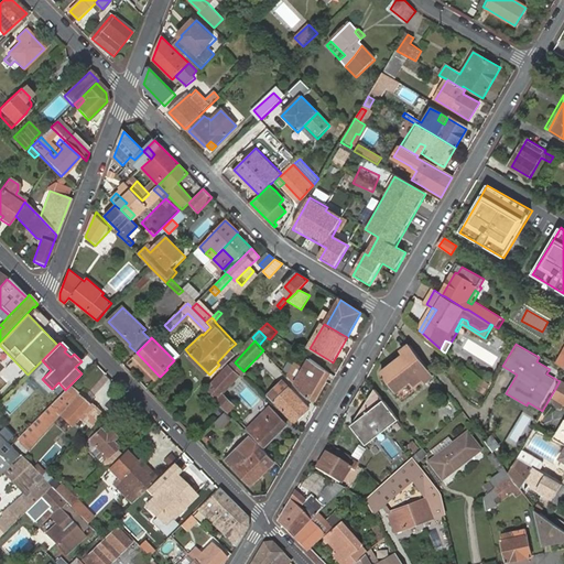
[(236,354),(230,348),(217,362),(219,365),(223,368),(231,359),(236,354)]
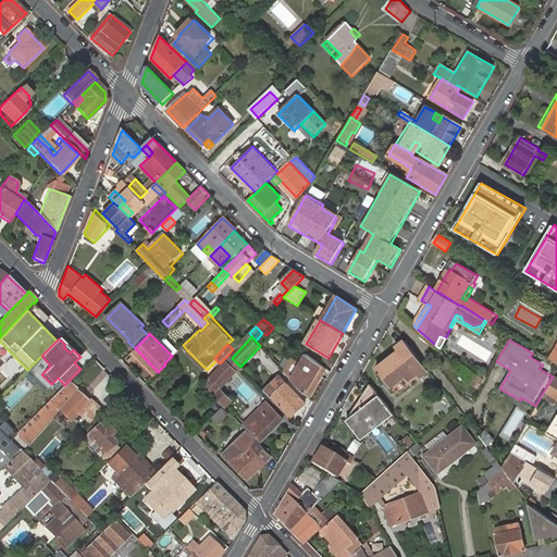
[(421,382),(431,374),(422,362),(408,344),(398,351),(400,355),(379,372),(393,391),(407,380),(410,384),(419,378),(421,382)]
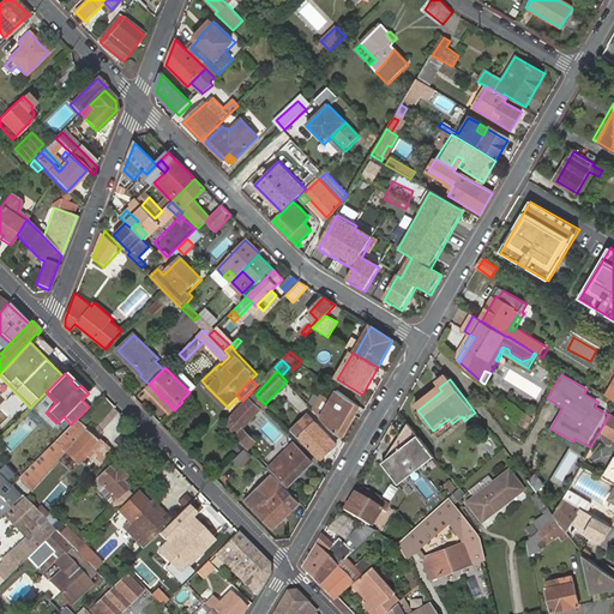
[(202,380),(190,392),(196,397),(206,386),(202,380)]
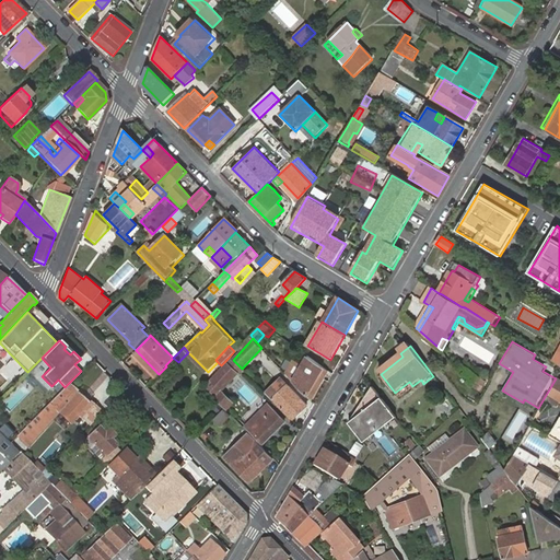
[(323,370),(307,357),(302,366),(294,361),(287,373),(307,395),(323,370)]
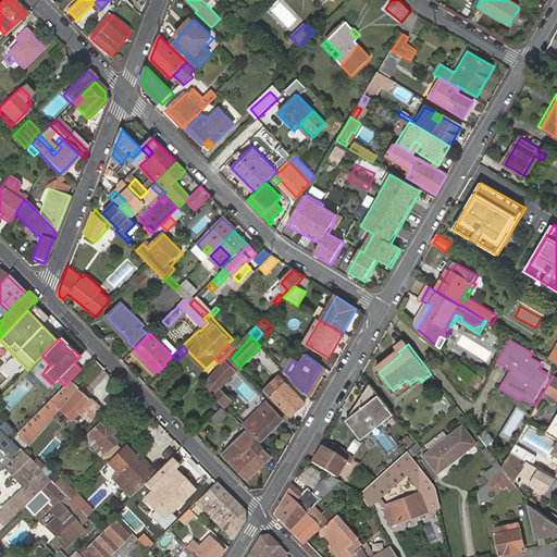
[(232,358),(231,357),(226,362),(236,372),(239,376),(245,371),(240,367),(232,358)]
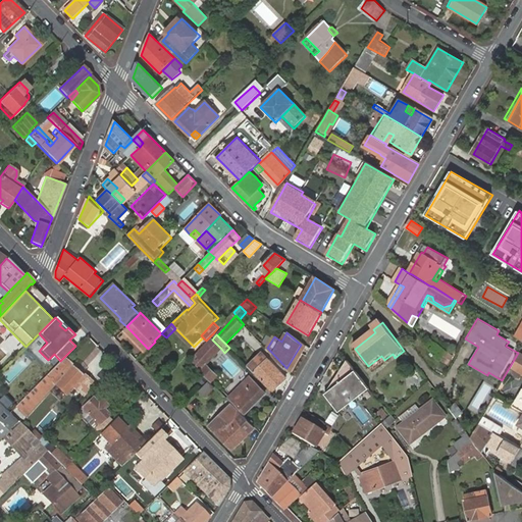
[(201,369),(199,371),(208,380),(211,383),(217,376),(205,364),(221,349),(212,340),(193,360),(201,369)]
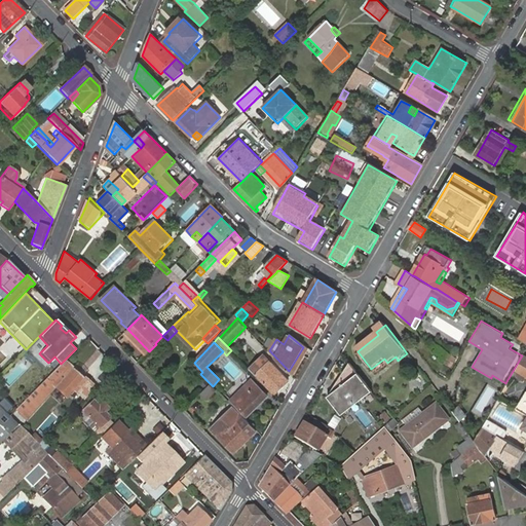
[(433,342),(427,350),(444,361),(449,351),(433,342)]
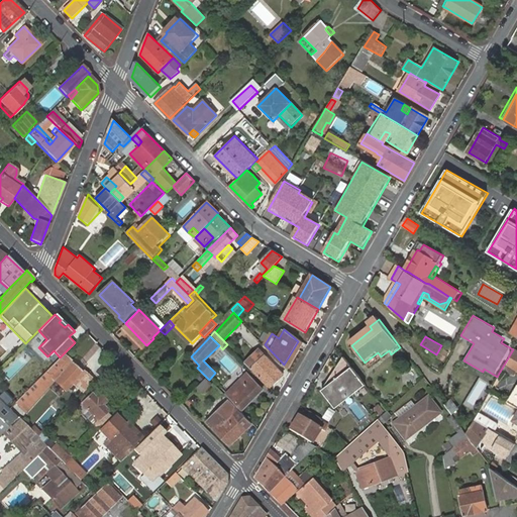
[(215,357),(231,374),(241,363),(225,346),(215,357)]
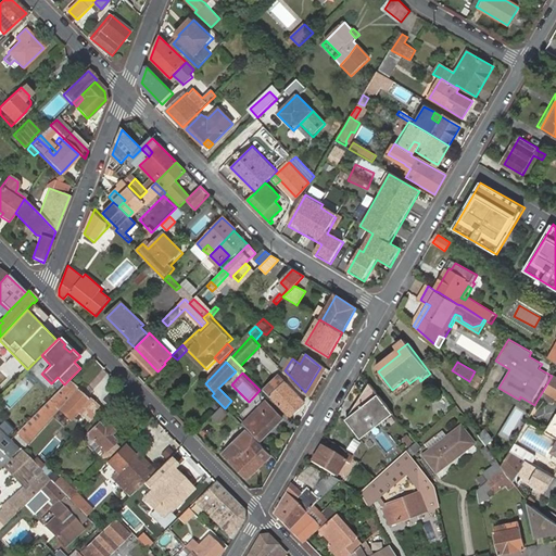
[(279,375),(274,381),(280,388),(286,382),(279,375)]
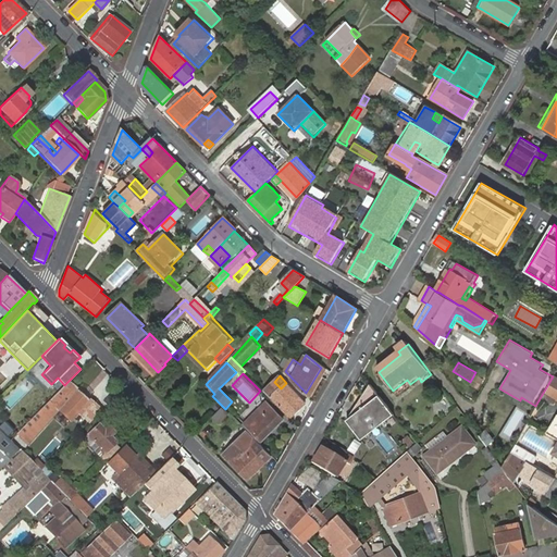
[(264,392),(271,398),(273,397),(291,417),(306,404),(286,383),(281,388),(274,382),(264,392)]
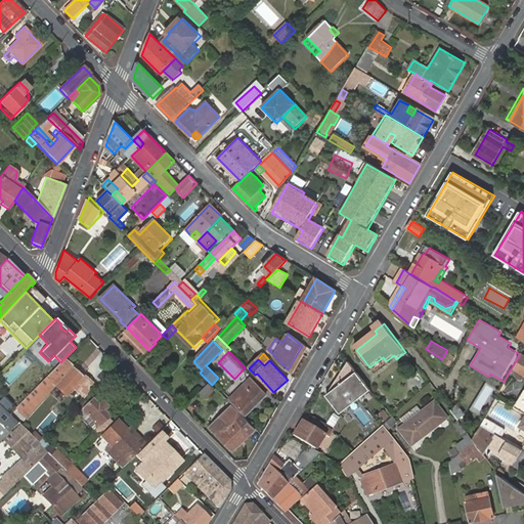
[(60,362),(15,406),(18,409),(54,375),(53,374),(64,362),(62,360),(60,362)]
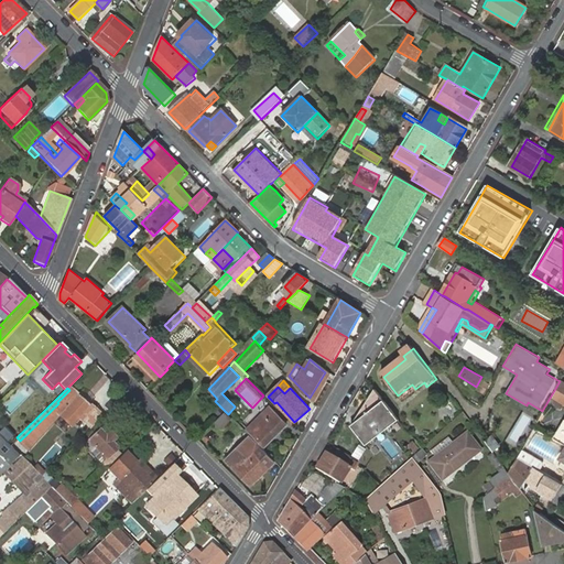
[(368,447),(401,422),(377,391),(375,389),(359,405),(365,414),(350,426),(368,447)]
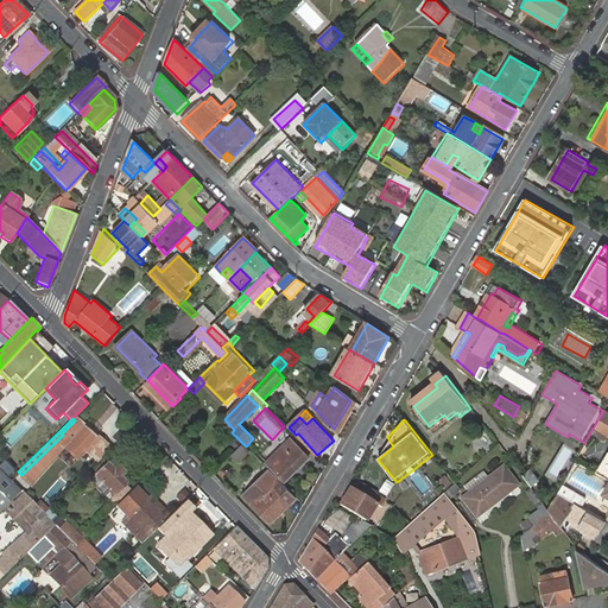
[(100,447),(75,420),(62,434),(63,435),(68,439),(81,453),(87,458),(100,447)]
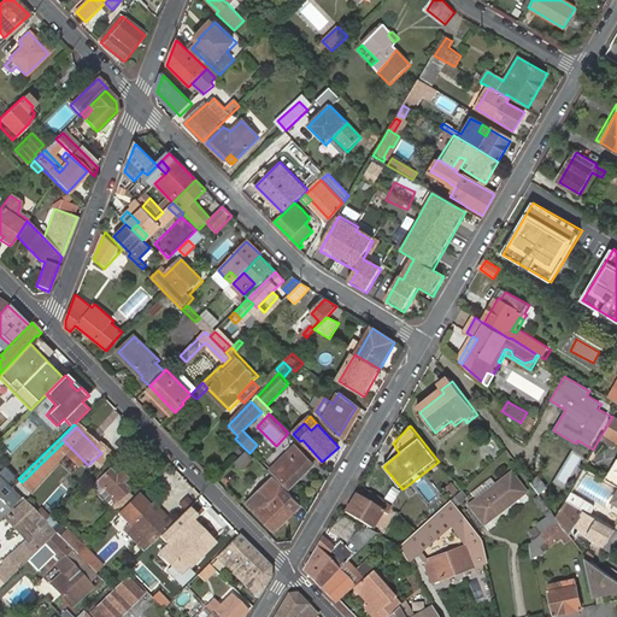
[(77,464),(82,459),(69,446),(65,451),(77,464)]
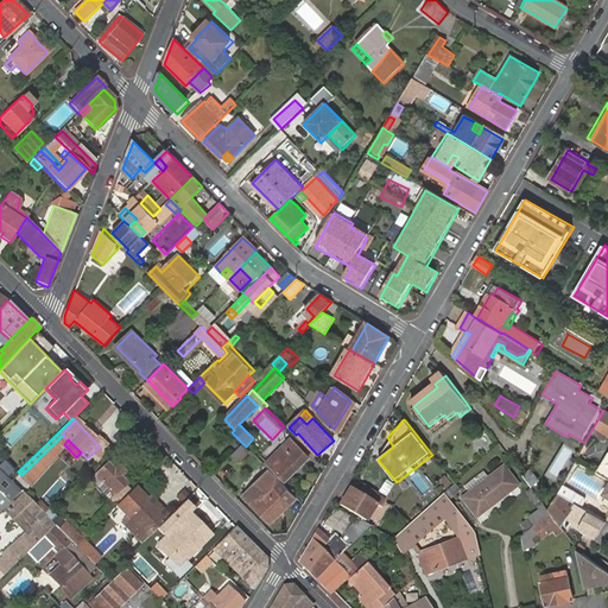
[(285,482),(308,460),(290,441),(267,463),(285,482)]
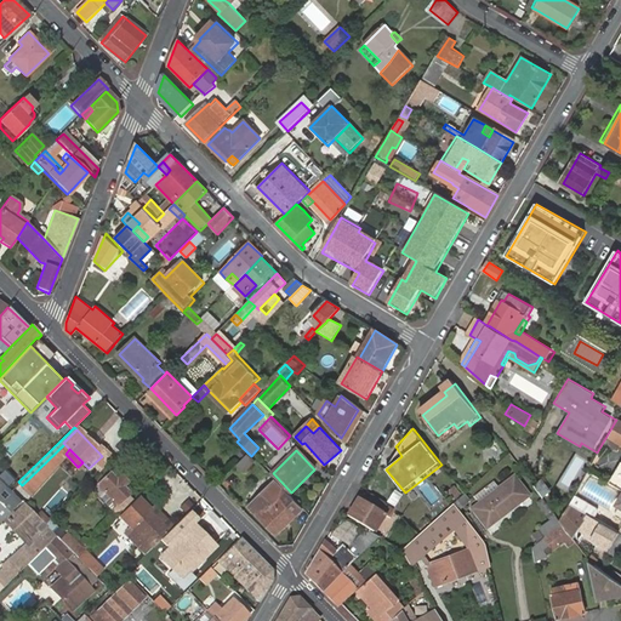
[(398,450),(386,469),(402,456),(398,450)]
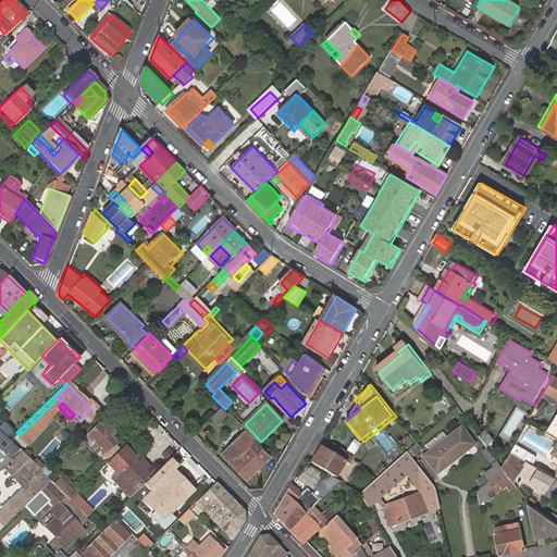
[(219,421),(227,411),(225,409),(222,406),(212,416),(219,421)]
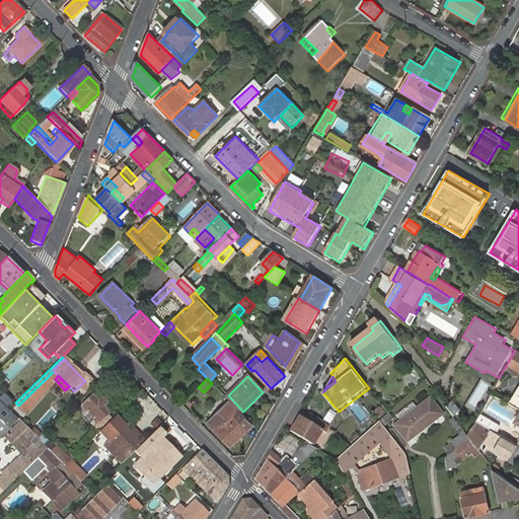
[(79,396),(90,385),(85,381),(74,391),(79,396)]
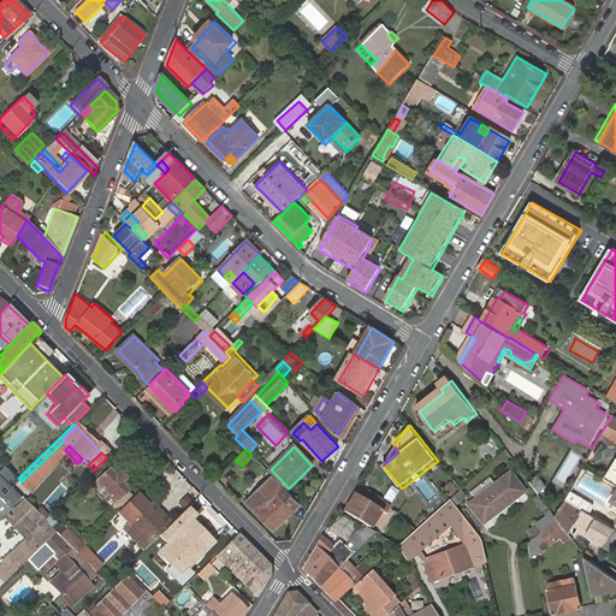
[(119,510),(129,501),(123,495),(124,493),(118,486),(122,481),(116,475),(111,480),(104,473),(93,483),(112,502),(108,507),(116,514),(119,510)]
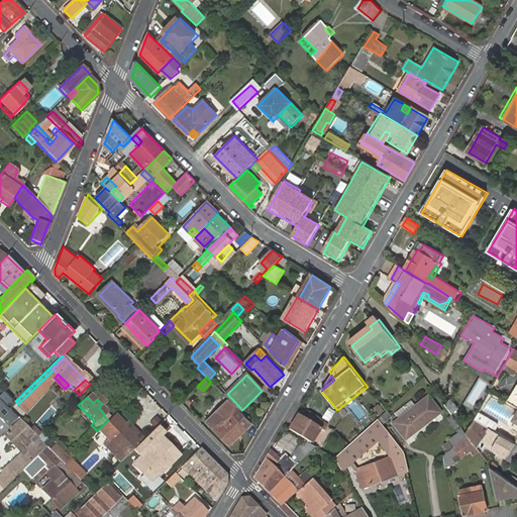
[(0,433),(17,417),(8,408),(0,400),(0,433)]
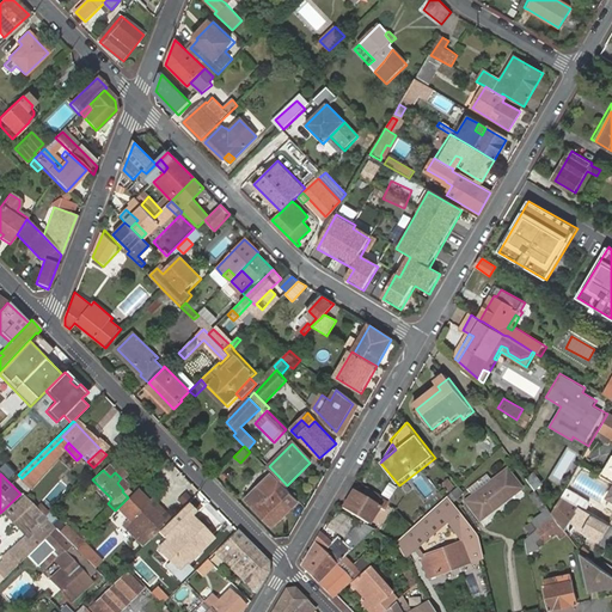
[(508,473),(467,506),(483,525),(522,491),(508,473)]
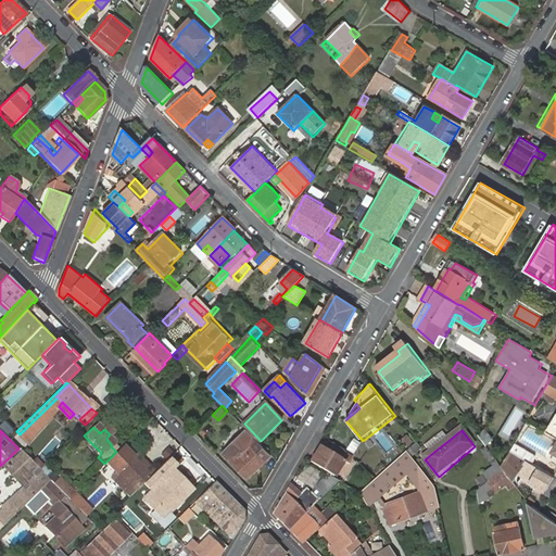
[(264,460),(270,455),(262,446),(247,431),(223,454),(248,479),(265,462),(264,460)]
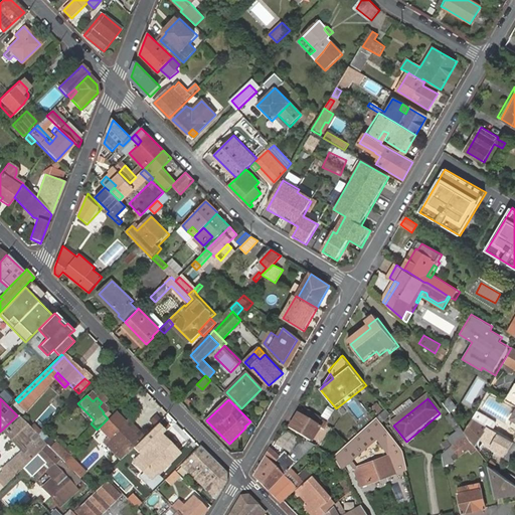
[(73,407),(91,423),(94,419),(77,403),(73,407)]
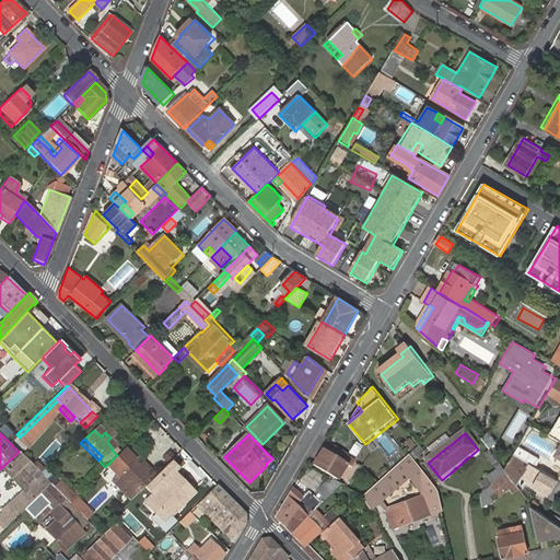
[(312,467),(334,482),(345,467),(350,469),(356,462),(335,448),(329,456),(322,452),(312,467)]
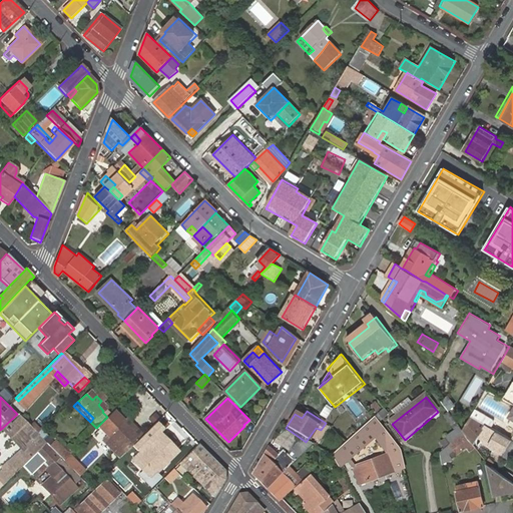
[(21,413),(19,416),(36,432),(40,428),(27,415),(25,416),(21,413)]
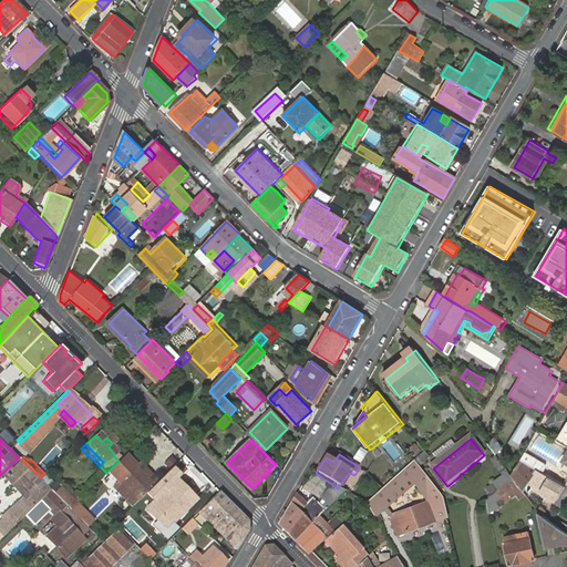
[(119,461),(110,470),(114,473),(120,478),(115,483),(134,501),(150,487),(131,467),(122,459),(119,461)]
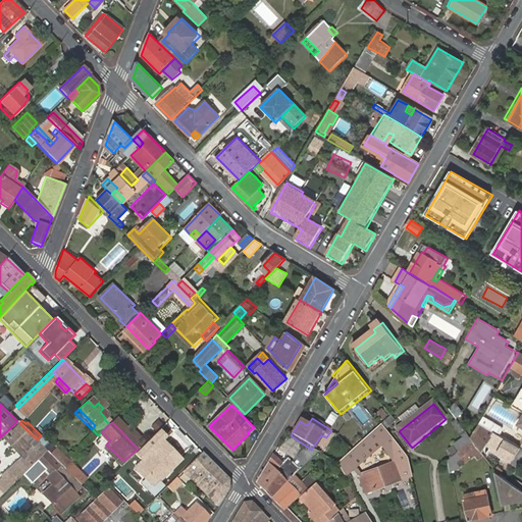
[(37,439),(19,423),(9,433),(27,451),(23,455),(11,466),(13,468),(0,480),(0,484),(5,490),(20,475),(33,463),(38,459),(47,450),(37,439)]
